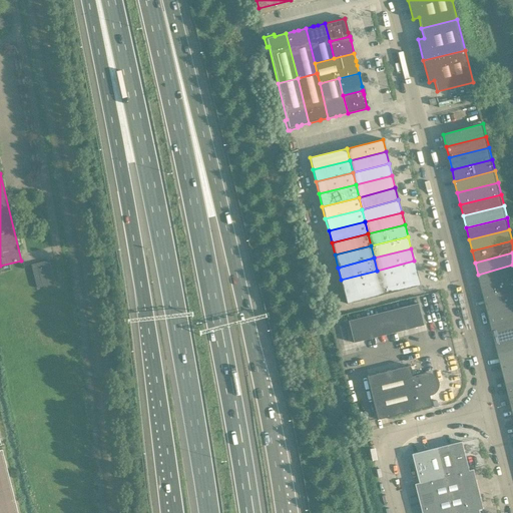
[(47,261),(31,265),(37,289),(53,284),(47,261)]
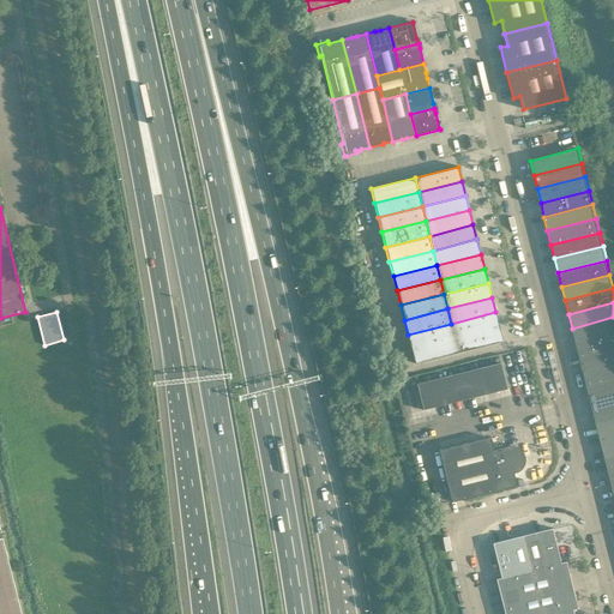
[(455,338),(499,327),(495,312),(451,324),(455,338)]
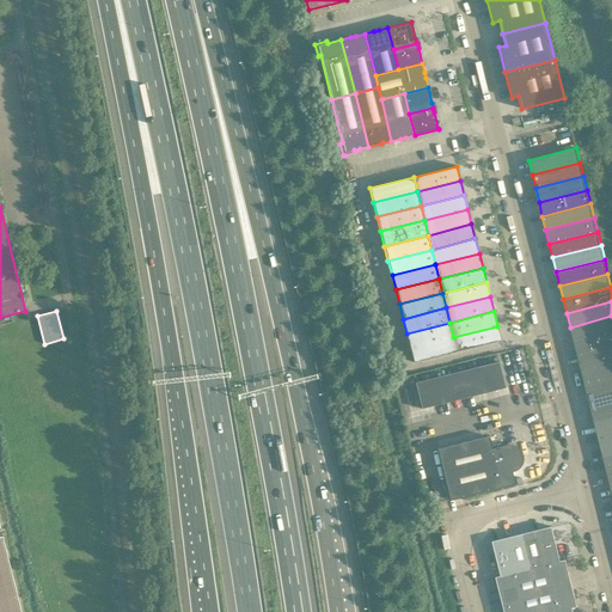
[(574,341),(611,331),(611,316),(570,328),(574,341)]
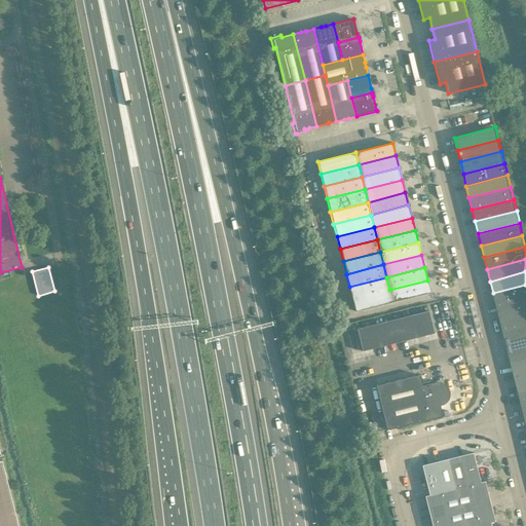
[(389,290),(386,277),(349,287),(352,299),(389,290)]
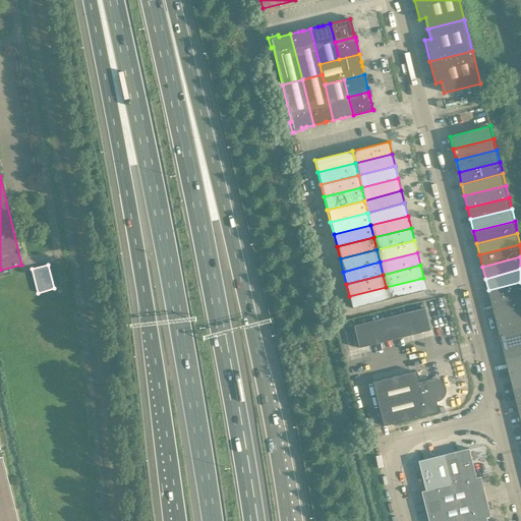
[(389,299),(426,290),(423,278),(386,287),(389,299)]
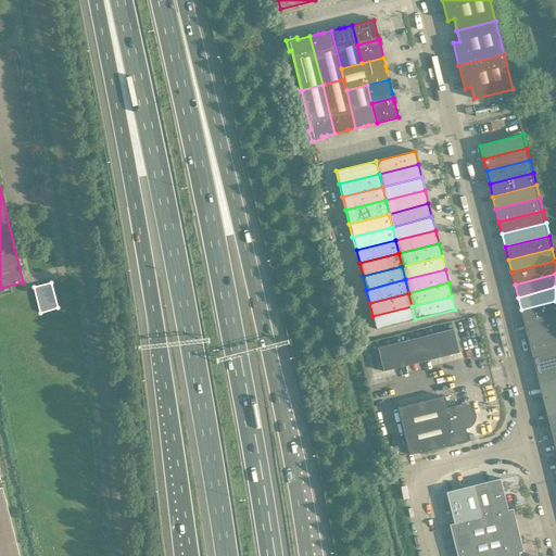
[(525,323),(555,314),(555,301),(521,310),(525,323)]
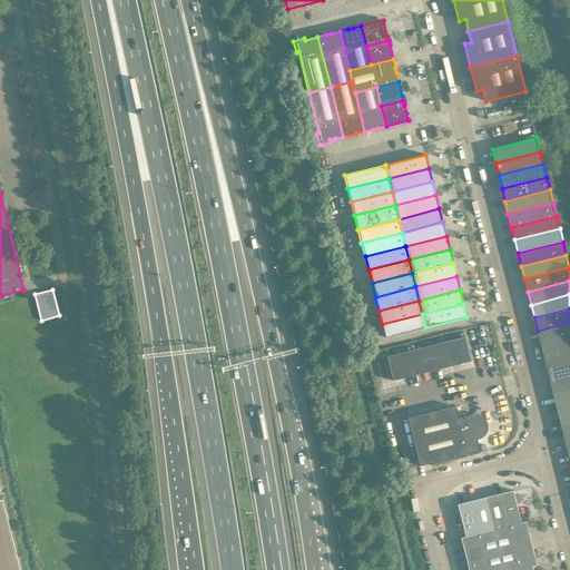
[(425,327),(422,314),(382,324),(385,337),(425,327)]
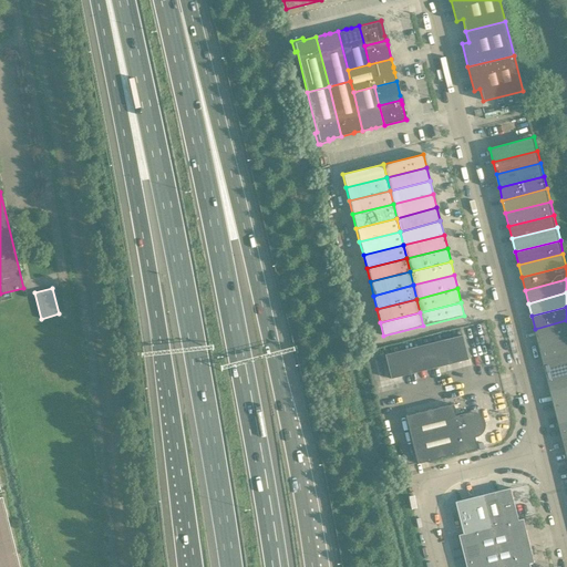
[(538,342),(566,333),(566,320),(535,329),(538,342)]
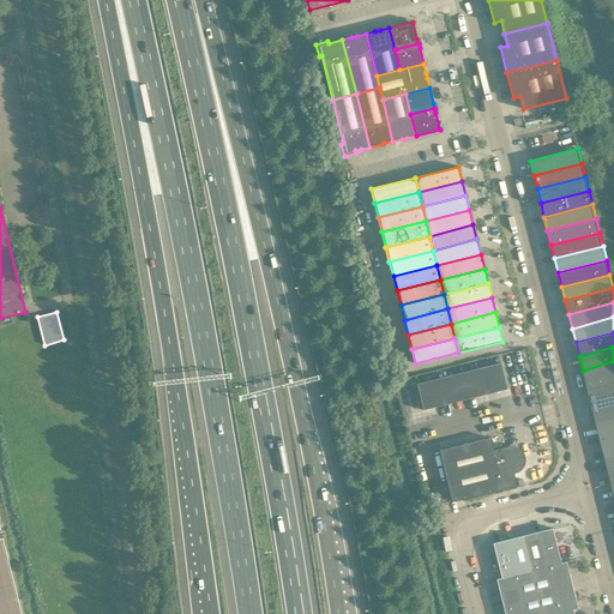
[(587,384),(613,377),(613,361),(583,371),(587,384)]
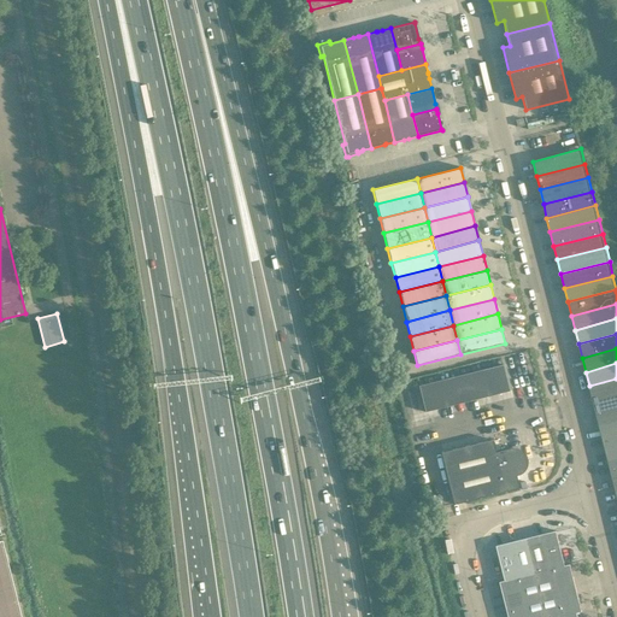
[(505,365),(419,383),(425,410),(510,392),(505,365)]
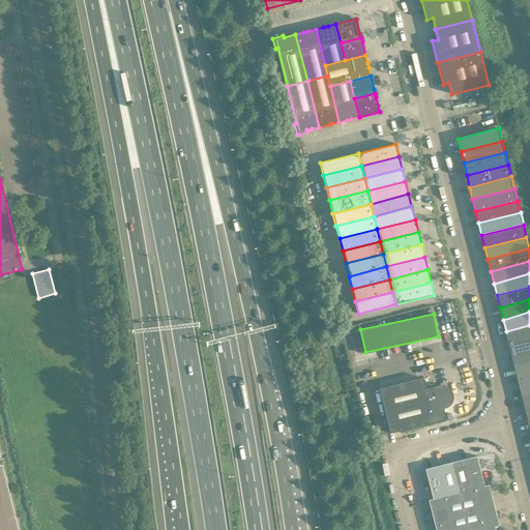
[(508,344),(529,337),(529,325),(506,331),(508,344)]
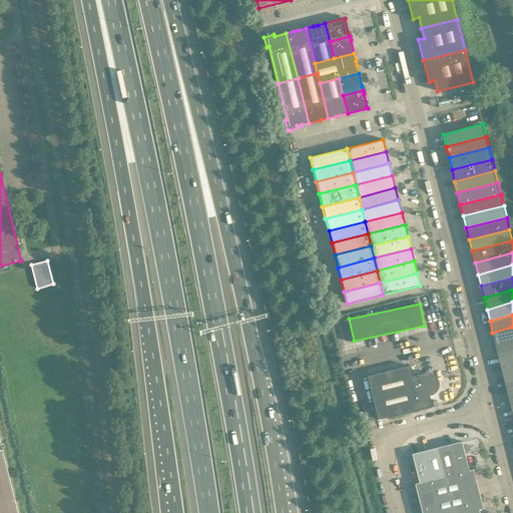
[(495,344),(512,340),(512,327),(492,333),(495,344)]
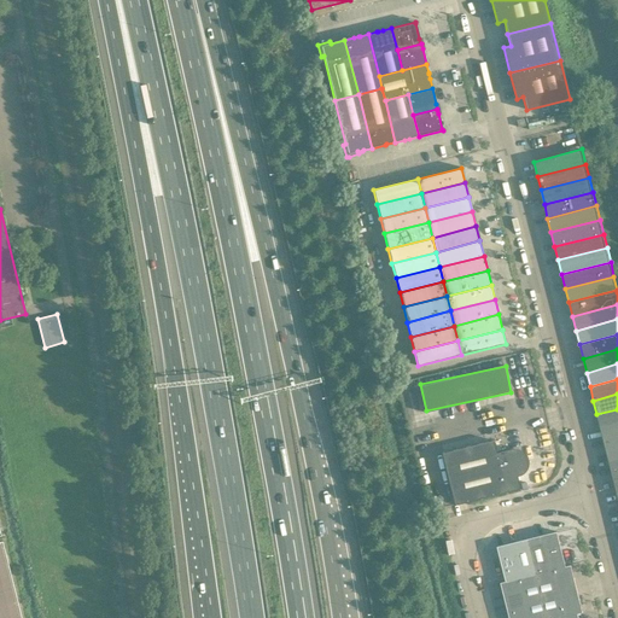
[(600,429),(617,424),(617,409),(596,414),(600,429)]
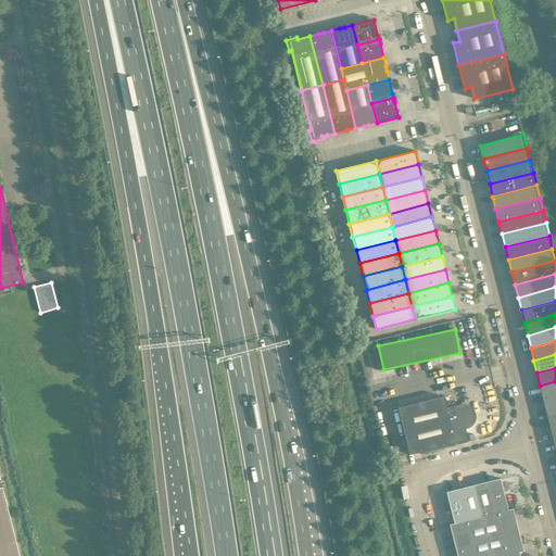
[(543,399),(555,394),(555,381),(540,386),(543,399)]
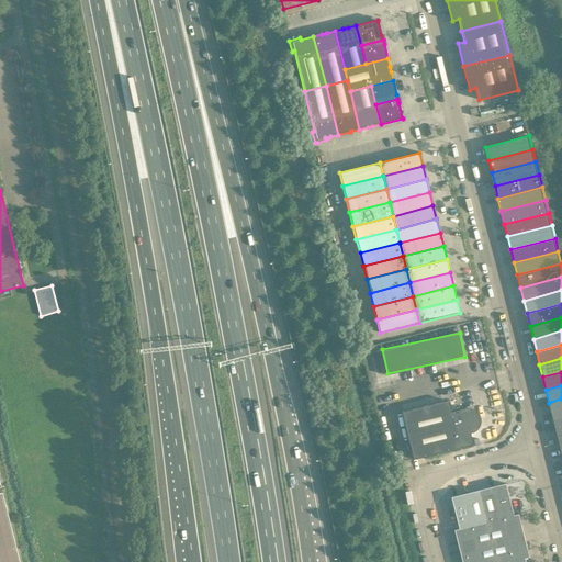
[(552,415),(561,413),(561,398),(549,403),(552,415)]
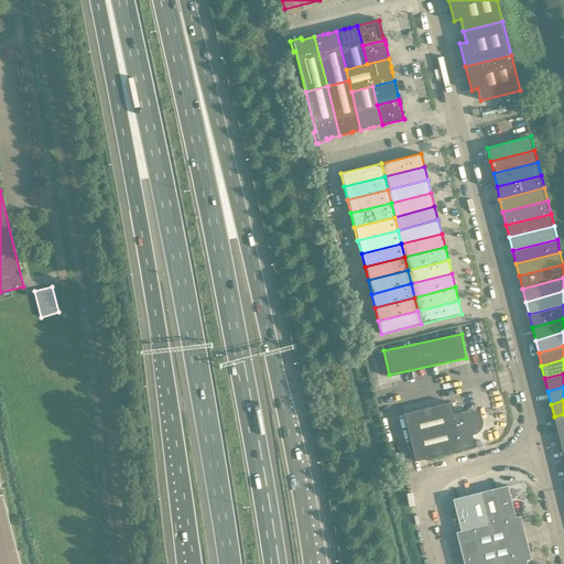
[(474,446),(472,435),(473,434),(475,434),(476,433),(477,432),(478,431),(479,430),(480,429),(480,427),(481,426),(481,424),(481,423),(481,422),(481,420),(481,419),(480,416),(479,415),(478,414),(477,413),(476,412),(475,411),(474,411),(473,410),(470,410),(469,410),(468,410),(467,410),(466,410),(453,413),(449,402),(403,413),(415,462),(474,446)]
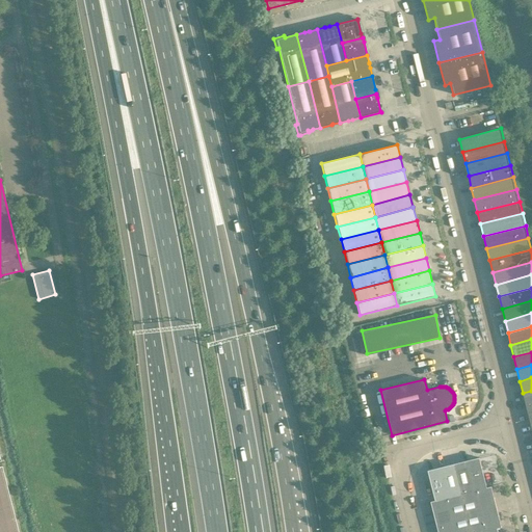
[(526,405),(531,403),(531,391),(523,393),(526,405)]
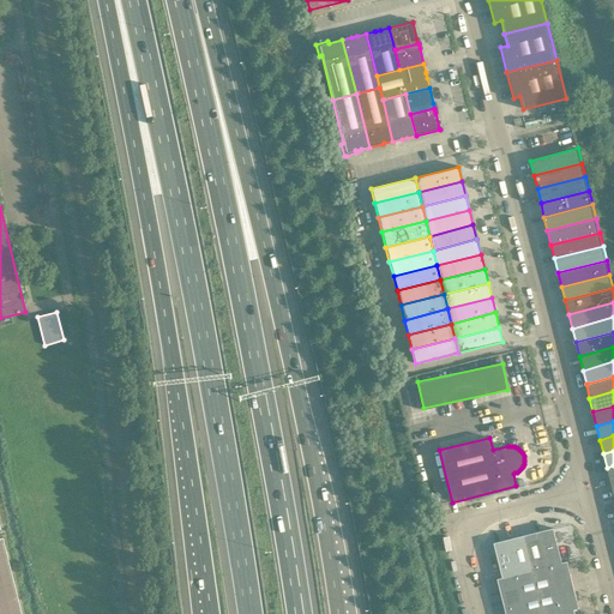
[(0,613),(20,613),(2,539),(0,539),(0,531),(1,531),(0,527),(0,613)]
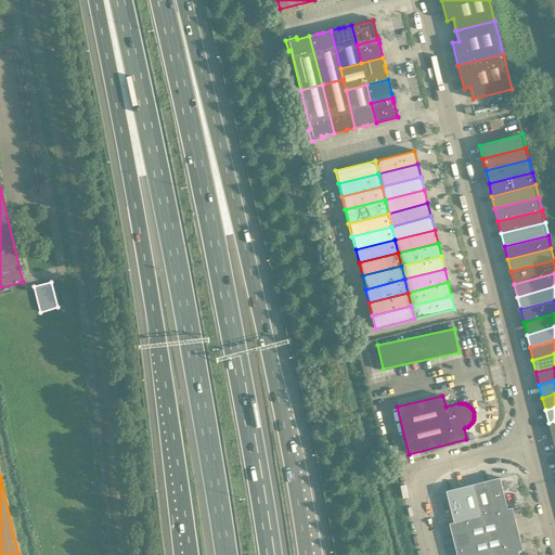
[(501,478),(499,478),(474,485),(481,516),(508,510),(508,508),(501,478)]
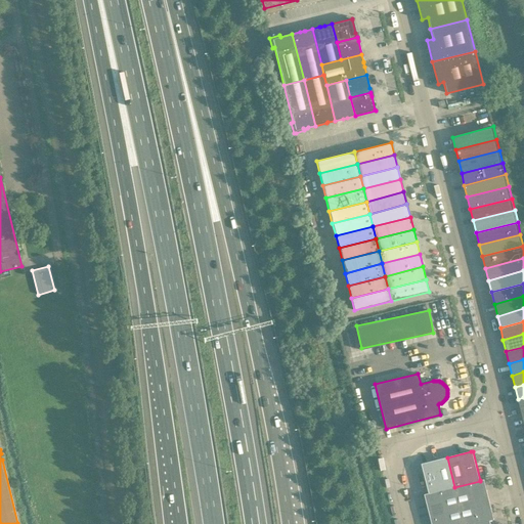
[(447,457),(424,463),(422,464),(429,493),(454,487),(447,457)]
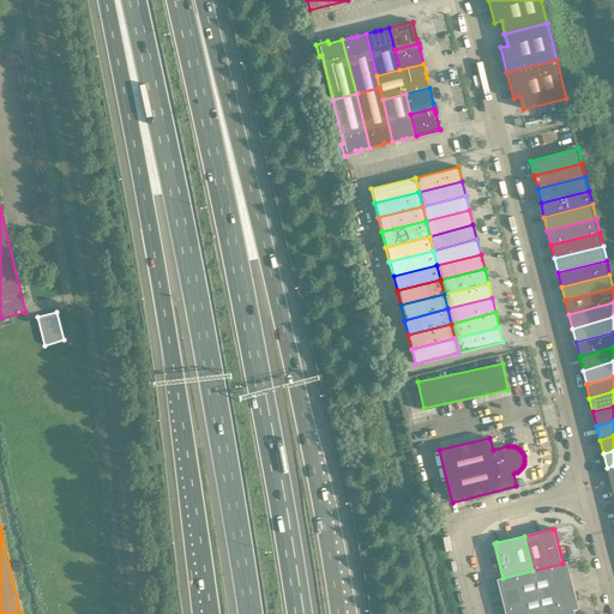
[(563,564),(533,571),(539,594),(573,585),(567,561),(563,563),(563,564)]
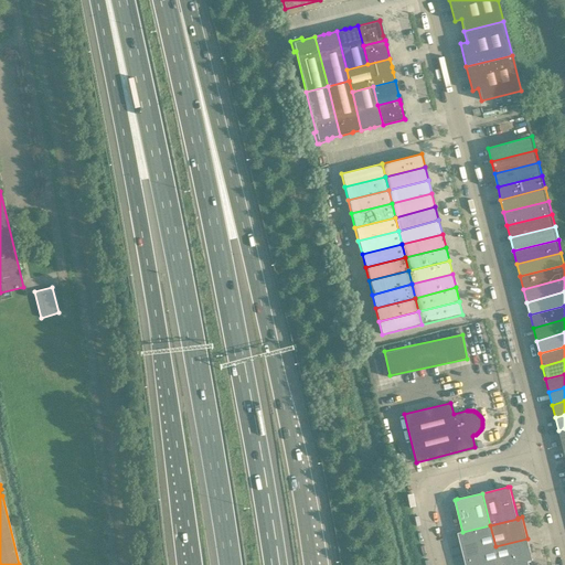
[(490,525),(462,532),(458,533),(464,554),(496,546),(490,525)]
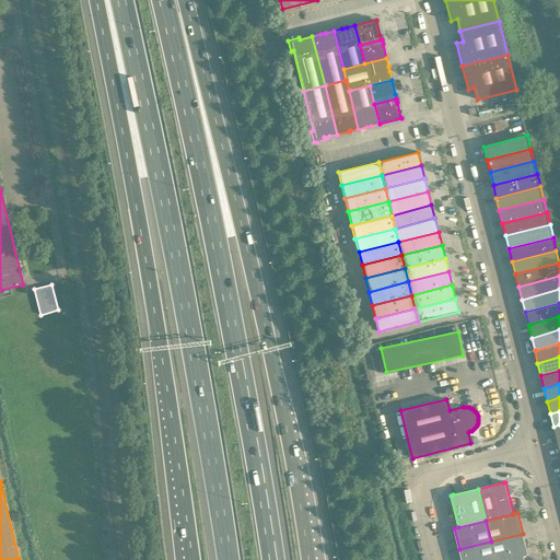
[(523,534),(491,541),(496,559),(508,559),(524,556),(524,557),(528,556),(523,534)]
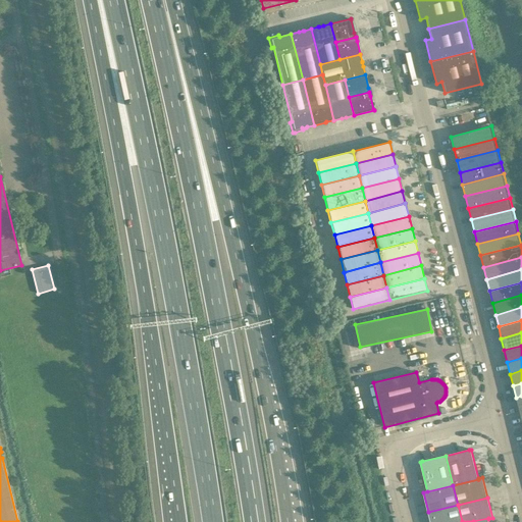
[(462,521),(458,505),(428,512),(430,521),(462,521)]
